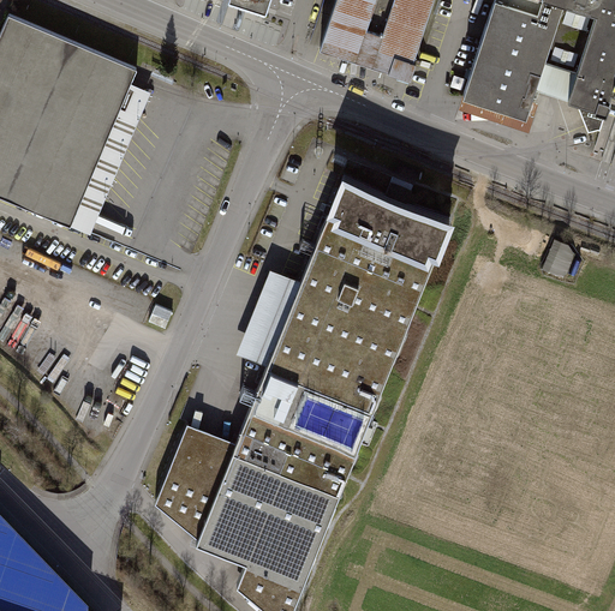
[(268,15),(272,0),(227,0),(227,3),(268,15)]
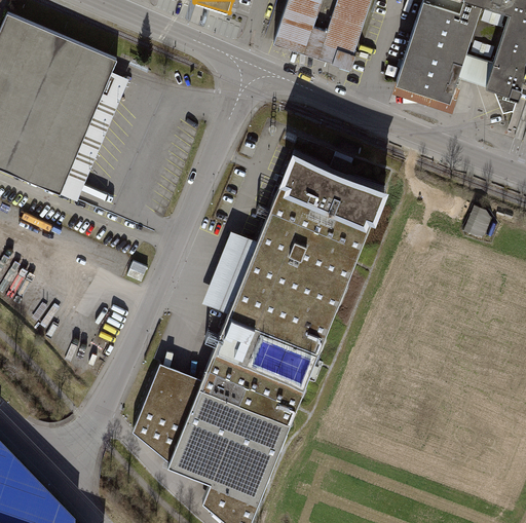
[(414,0),(422,2),(422,0),(288,0),(273,45),(350,70),(372,0),(414,0)]
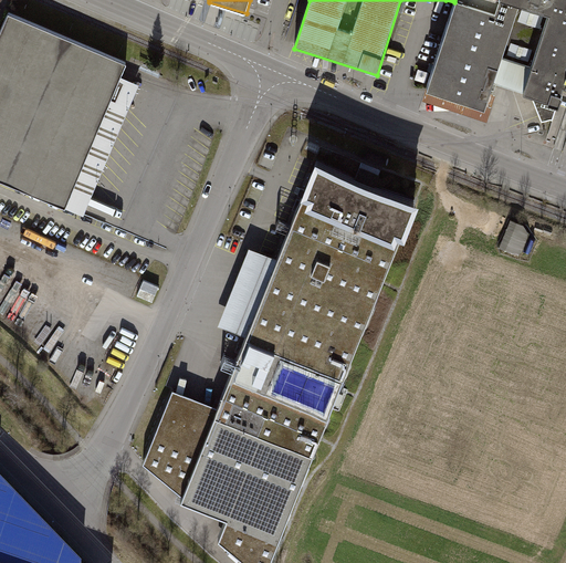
[(565,0),(454,0),(454,2),(421,104),(483,125),(498,82),(530,93),(543,125),(554,123),(565,84),(565,0)]
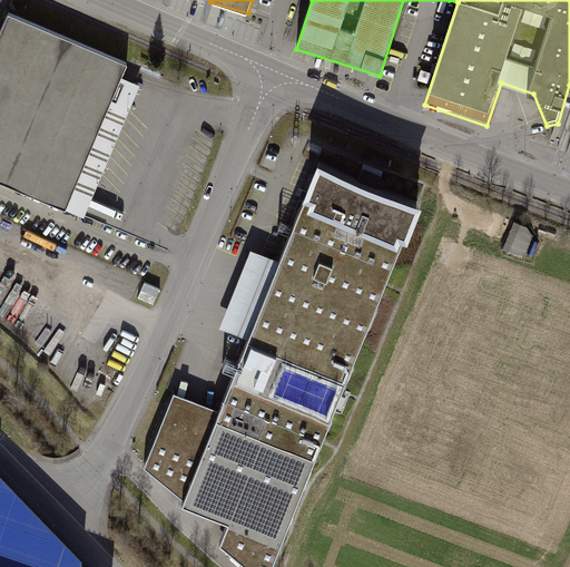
[(121,79),(127,66),(8,15),(5,25),(0,22),(0,182),(84,218),(140,87),(121,79)]
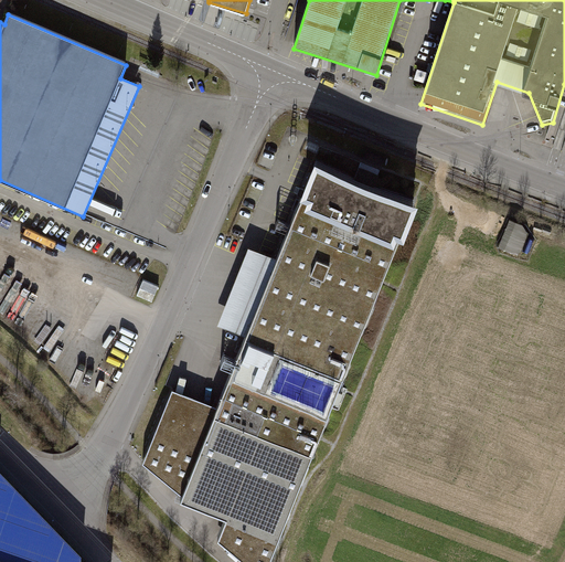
[(267,561),(416,199),(315,159),(276,260),(248,248),(217,326),(245,338),(215,407),(181,496),(180,499),(225,519),(217,539),(245,561),(267,561)]
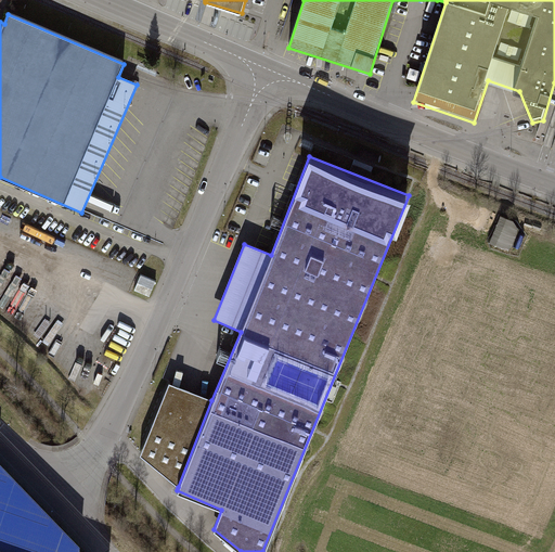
[(502,218),(491,244),(511,253),(521,226),(502,218)]
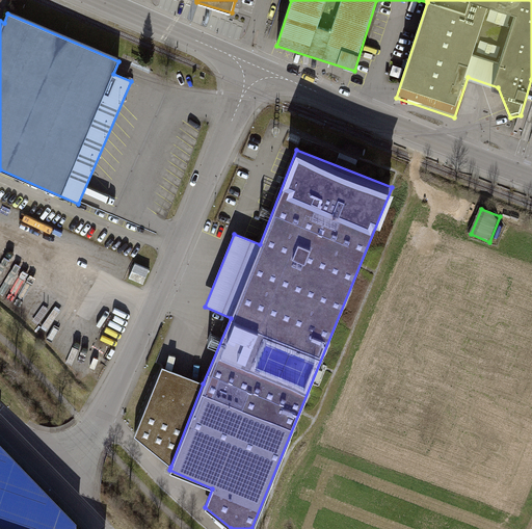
[(64,528),(0,459),(0,528),(64,528)]
